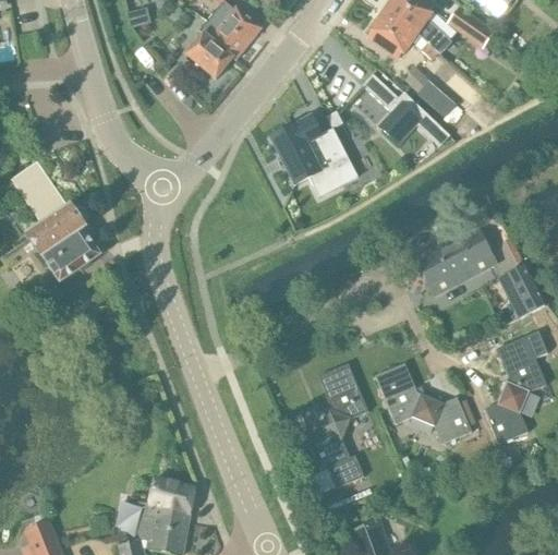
[(235,58),(262,27),(228,0),(217,0),(221,3),(206,21),(217,29),(210,38),(235,58)]
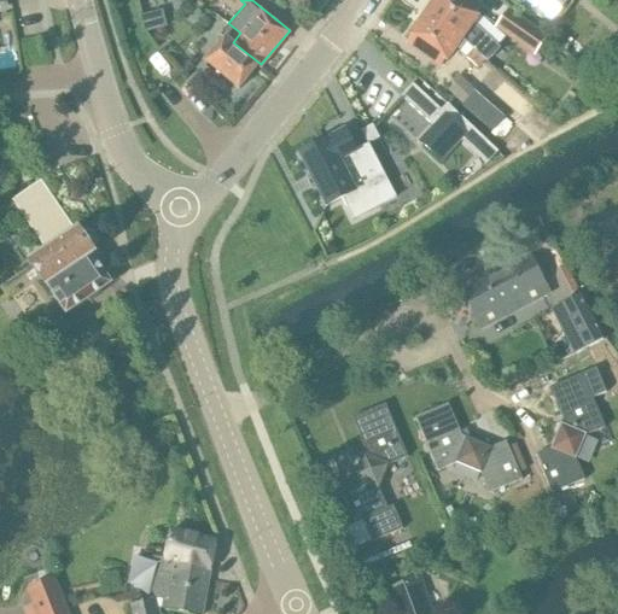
[(479,9),(466,0),(435,0),(427,11),(461,35),(479,9)]
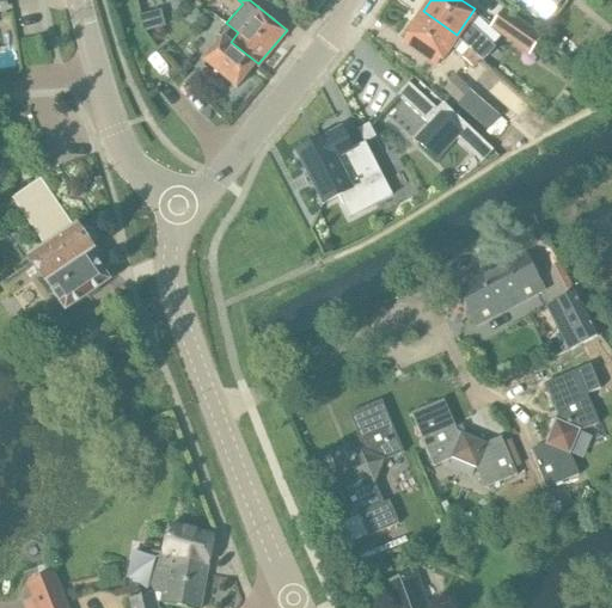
[(524,0),(546,18),(561,0),(524,0)]
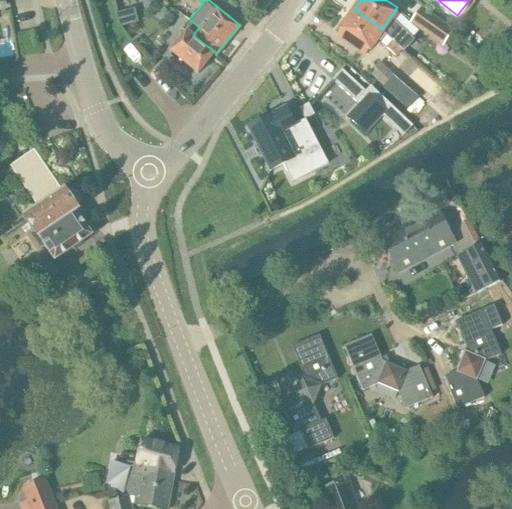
[(134,5),(115,11),(120,25),(138,20),(134,5)]
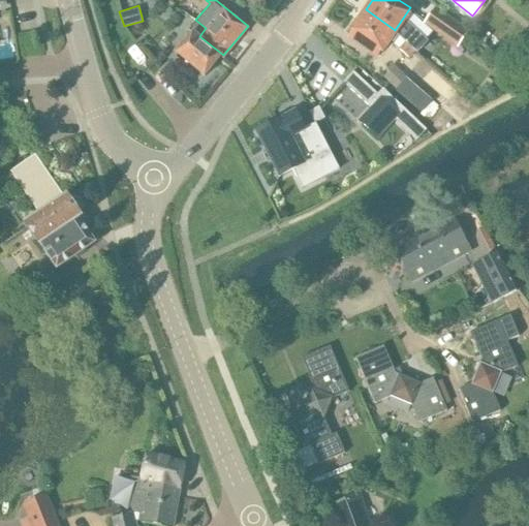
[(459,44),(469,29),(435,6),(425,22),(459,44)]
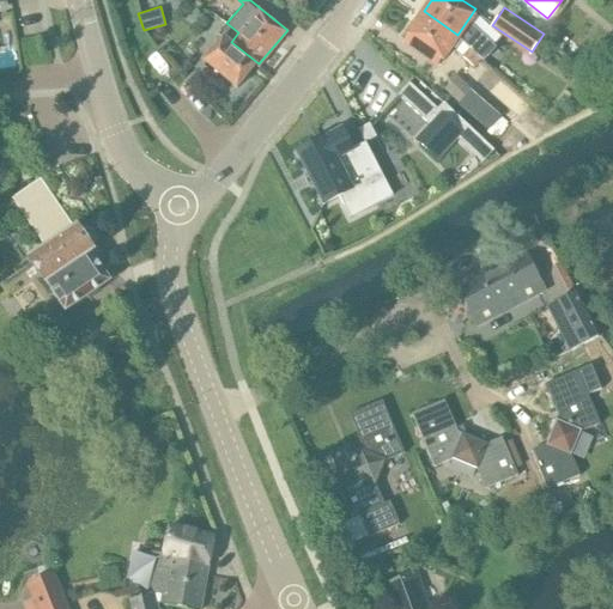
[(491,67),(480,58),(480,56),(469,46),(457,35),(424,11),(406,37),(439,61),(451,43),(485,73),(491,67)]
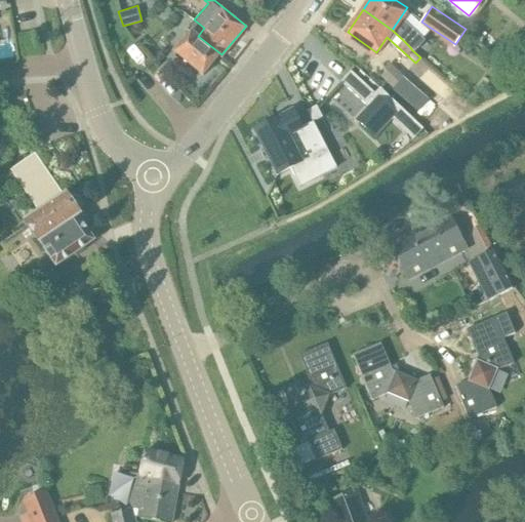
[(221,55),(221,54),(198,36),(204,28),(194,19),(189,26),(193,29),(174,50),(203,73),(218,53),(221,55)]
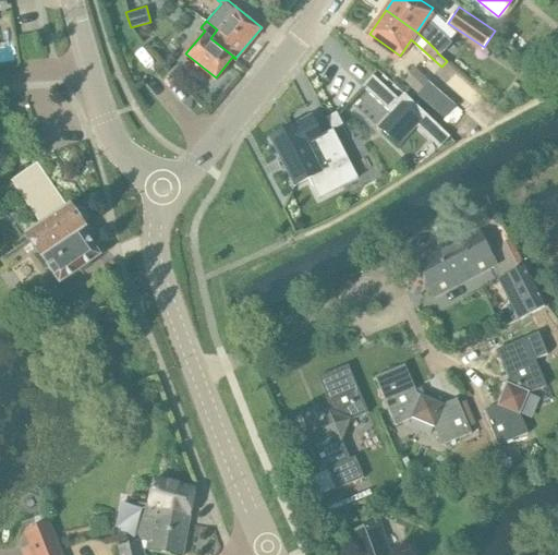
[(427,41),(437,51),(444,45),(434,35),(427,41)]
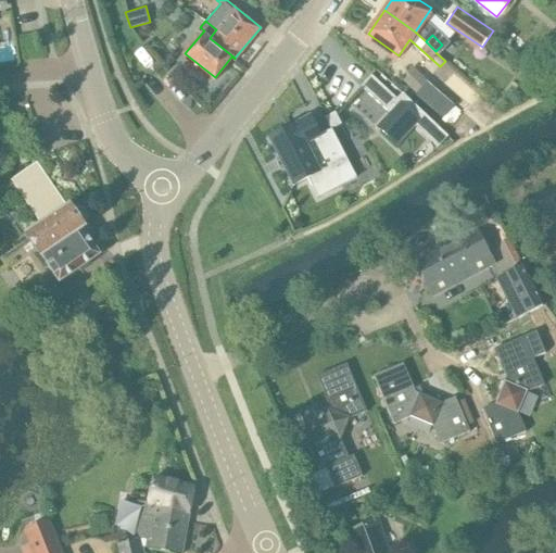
[(387,109),(397,97),(371,74),(362,85),(387,109)]
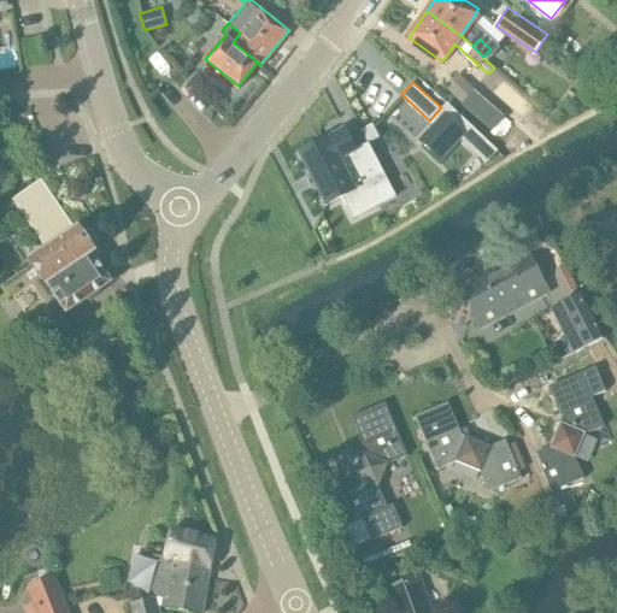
[(503,115),(474,88),(463,101),(492,128),(503,115)]
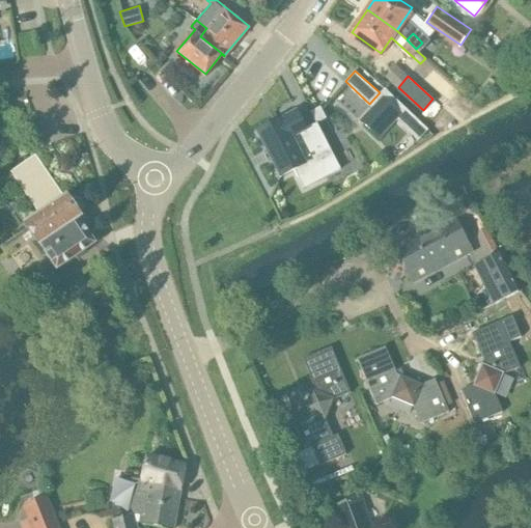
[(381,137),(401,114),(382,96),(361,118),(381,137)]
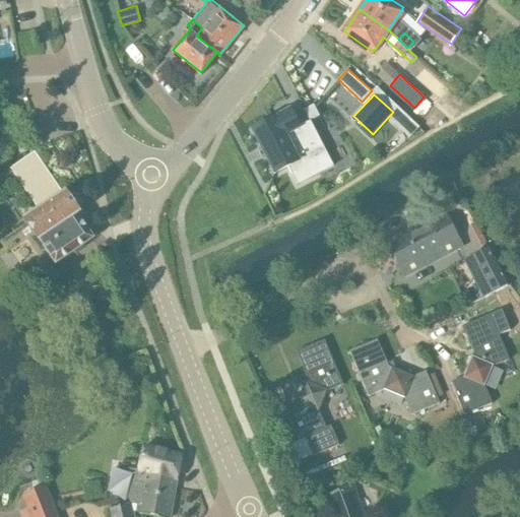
[(298,126),(298,127),(300,125),(290,107),(252,127),(261,144),(298,126)]
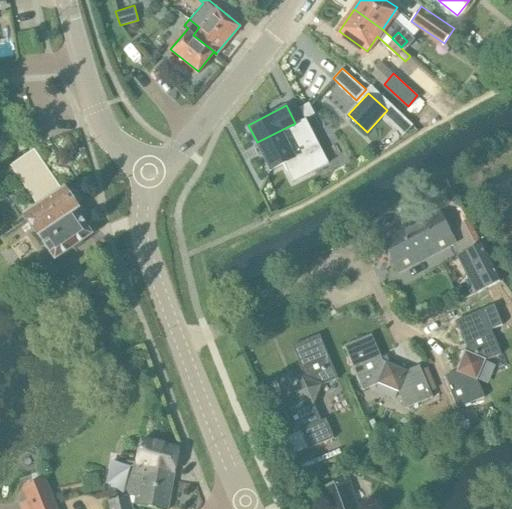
[(293,124),(257,142),(270,169),(288,159),(297,177),(330,160),(308,117),(295,123),(293,125),(293,124)]
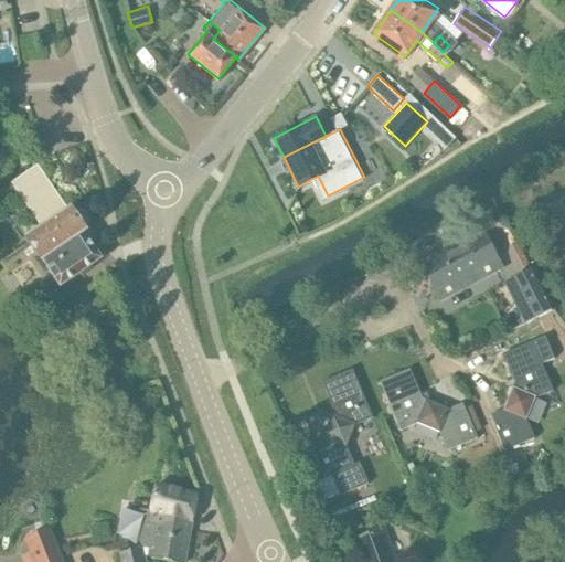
[(11,180),(23,199),(44,229),(29,239),(61,285),(100,257),(83,232),(85,230),(71,210),(38,162),(11,180)]
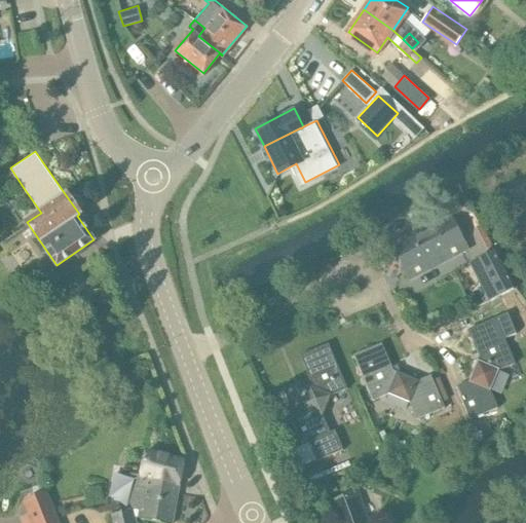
[(437,225),(412,237),(393,246),(405,269),(409,278),(467,249),(452,218),(437,226),(437,225)]
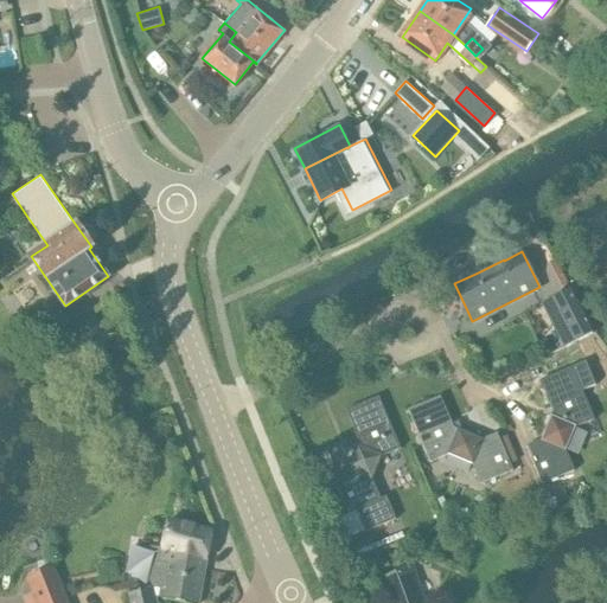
[(573,287),(570,287),(545,300),(555,321),(553,322),(564,347),(595,332),(573,287)]
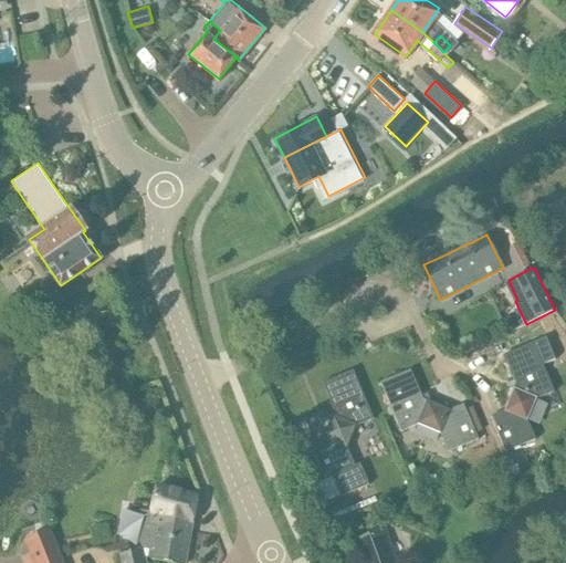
[(503,409),(491,415),(500,435),(506,449),(535,436),(527,417),(535,397),(554,389),(548,376),(543,363),(556,357),(546,334),(533,340),(523,344),(503,353),(515,382),(504,408),(503,409)]
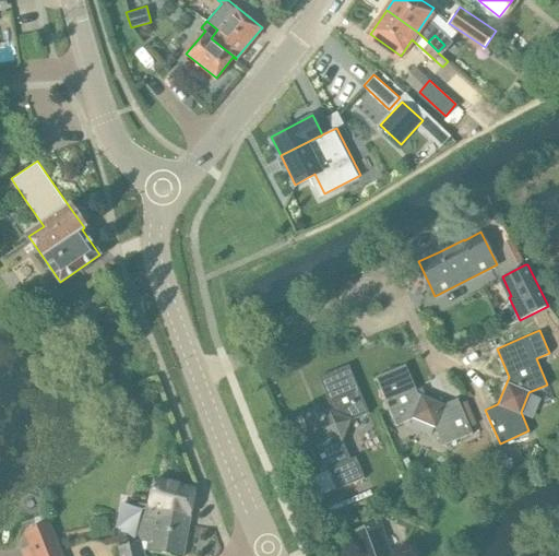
[(337,487),(365,476),(356,456),(351,458),(343,440),(352,417),(368,411),(348,363),(319,376),(331,404),(320,430),(307,436),(321,471),(329,468),(337,487)]
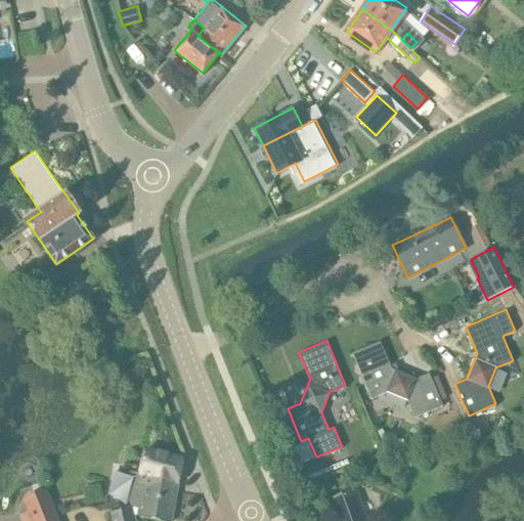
[(352,352),(360,371),(370,397),(387,390),(407,399),(415,416),(442,404),(429,372),(417,378),(391,367),(380,340),(352,352)]
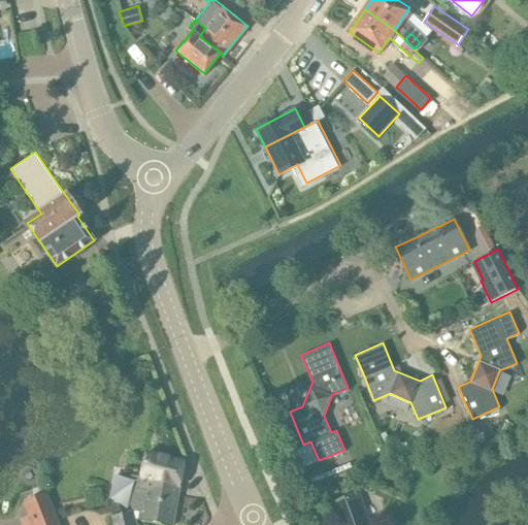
[(145,452),(141,476),(133,474),(127,513),(134,511),(135,518),(172,524),(179,485),(185,461),(145,452)]
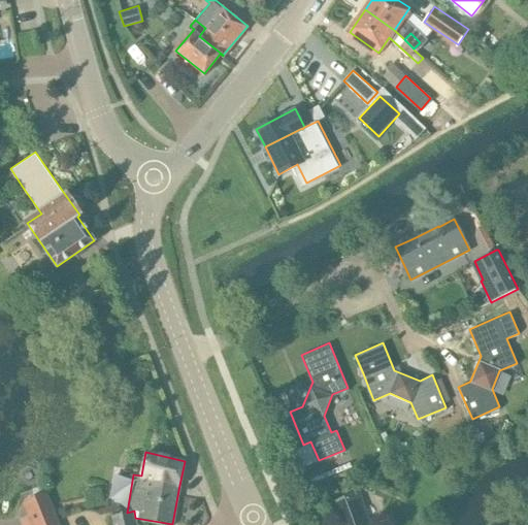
[(330,476),(317,481),(321,493),(334,488),(330,476)]
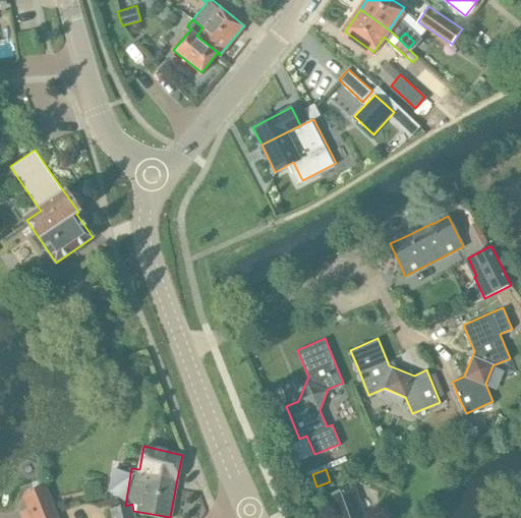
[(364,517),(353,485),(327,495),(335,517),(364,517)]
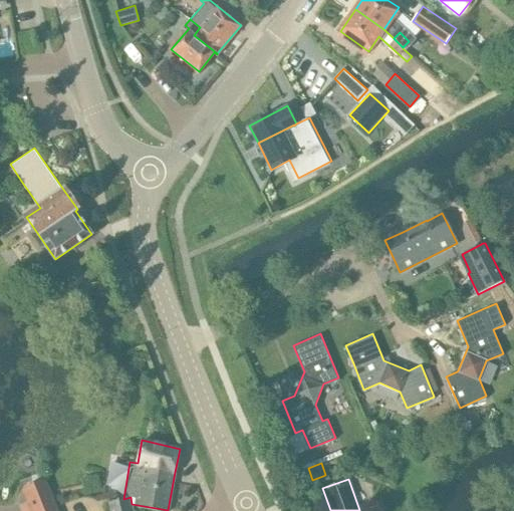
[(27,499),(31,510),(58,510),(49,489),(27,499)]
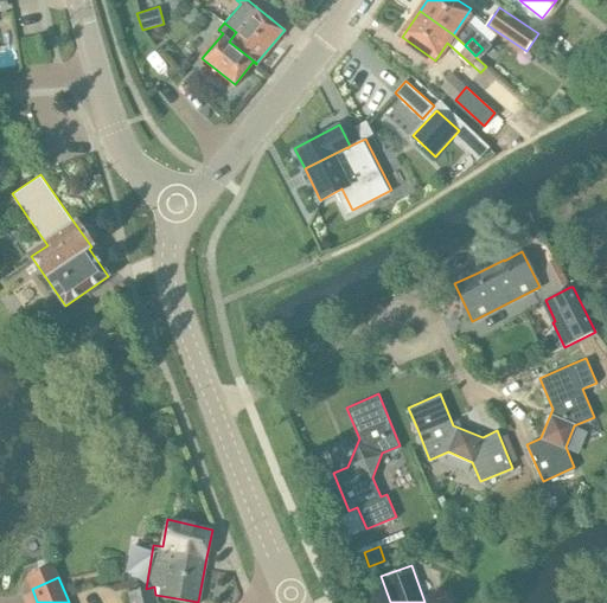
[(154,587),(146,589),(127,592),(129,602),(157,602),(155,595),(154,587)]
